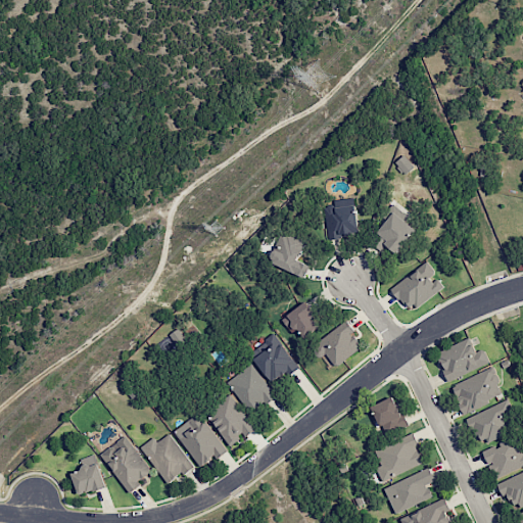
[(394,162),(405,175),(414,167),(405,154),(394,162)]
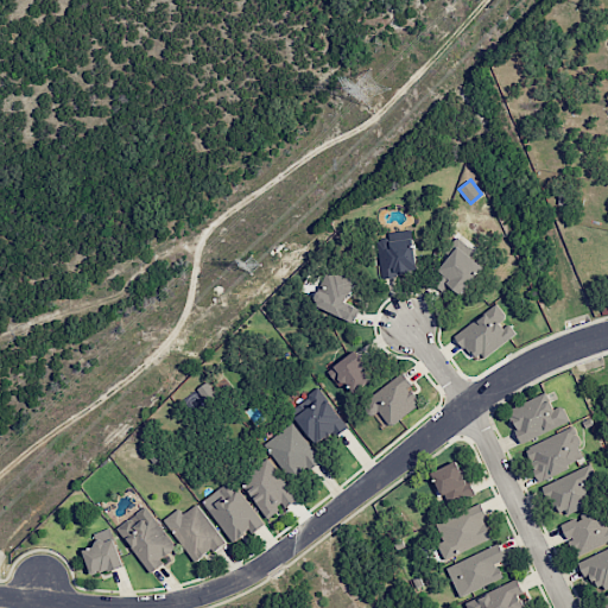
[(378,241),(381,277),(416,273),(412,238),(378,241)]
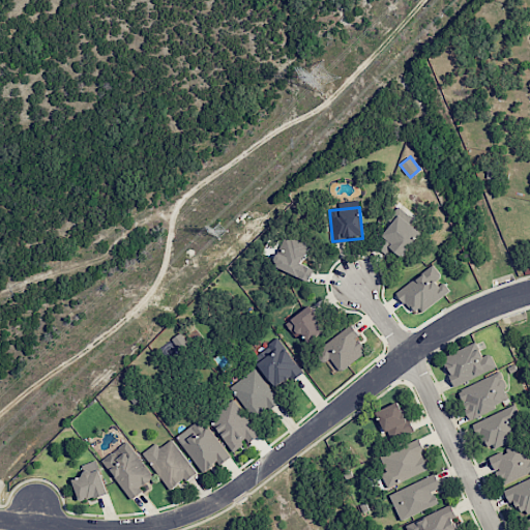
[(421,231),(396,214),(382,236),(392,243),(389,248),(404,258),(421,231)]
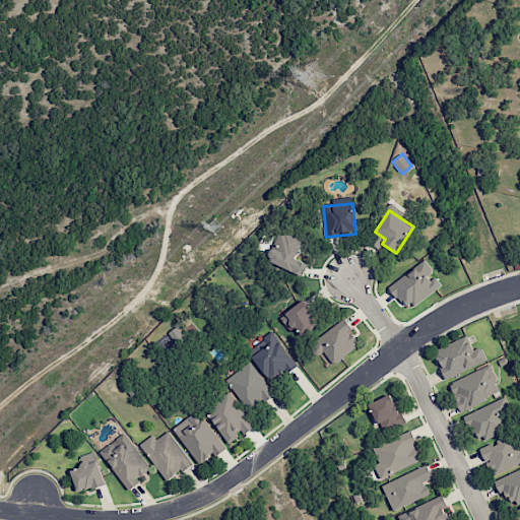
[(308,264),(296,259),(305,239),(281,229),(268,260),(304,275),(308,264)]
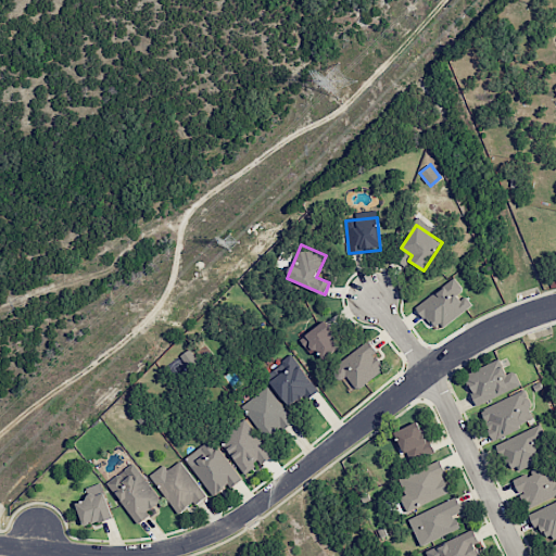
[(471,306),(462,291),(463,290),(455,278),(417,303),(434,330),(471,306)]
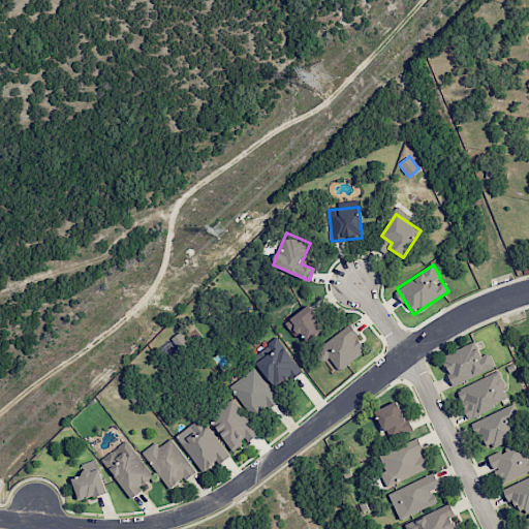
[(325,329),(308,305),(286,321),(298,337),(302,333),(308,342),(325,329)]
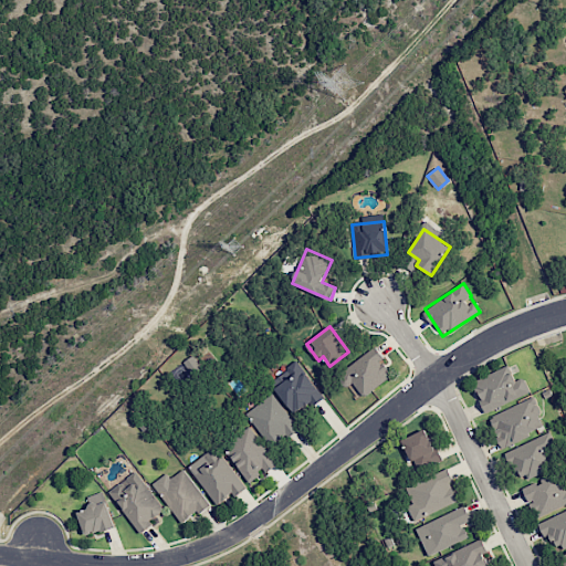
[(353,383),(363,397),(392,376),(380,359),(384,358),(376,347),(337,375),(346,387),(353,383)]
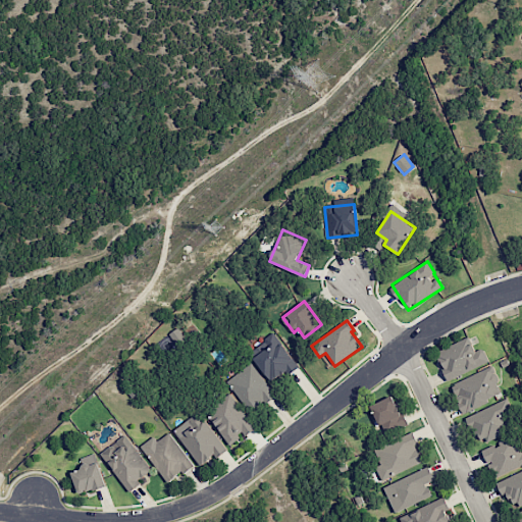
[(186,341),(177,328),(167,334),(175,347),(186,341)]
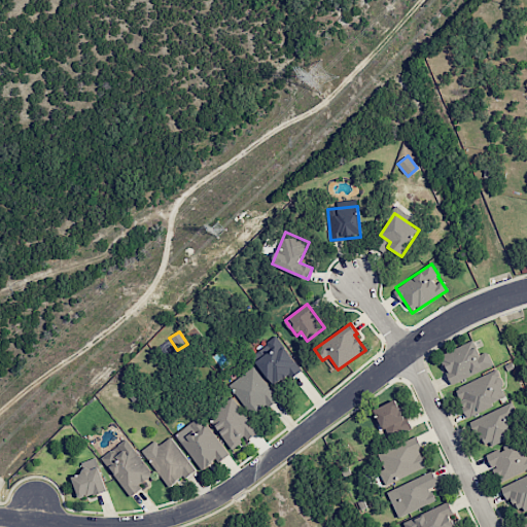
[(301,369),(276,336),(251,355),(276,387),(301,369)]
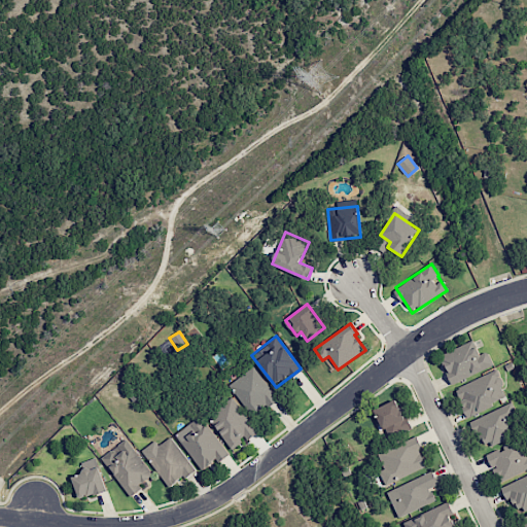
[(440,355),(453,384),(493,365),(487,351),(480,355),(472,340),(440,355)]
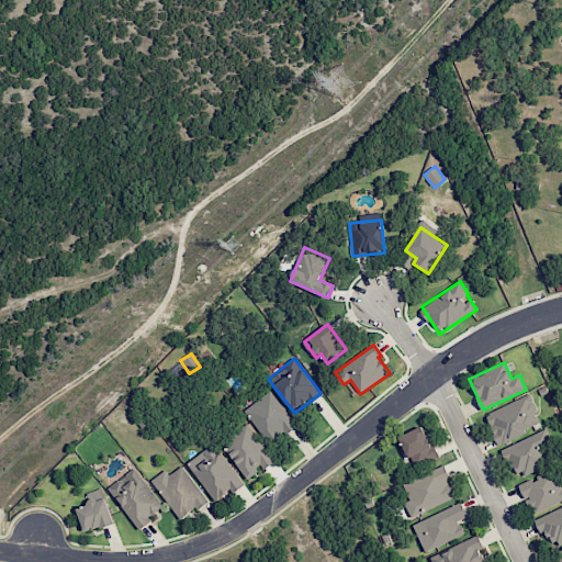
[(244,411),(271,445),(296,425),(269,390),(244,411)]
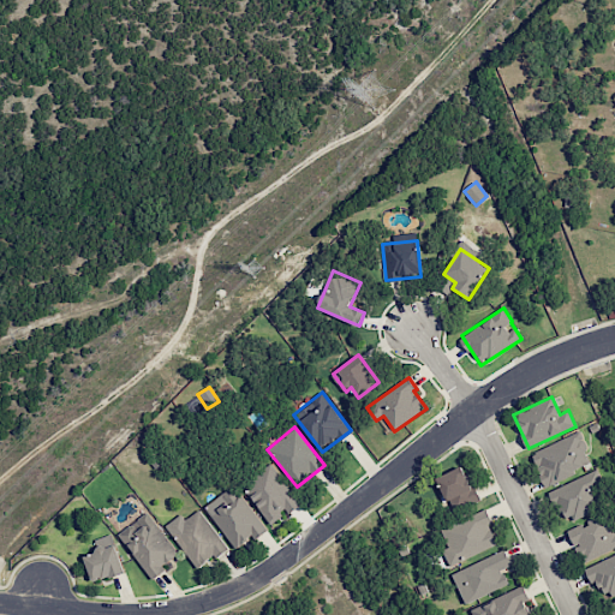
[(531,452),(544,485),(592,466),(579,433),(531,452)]
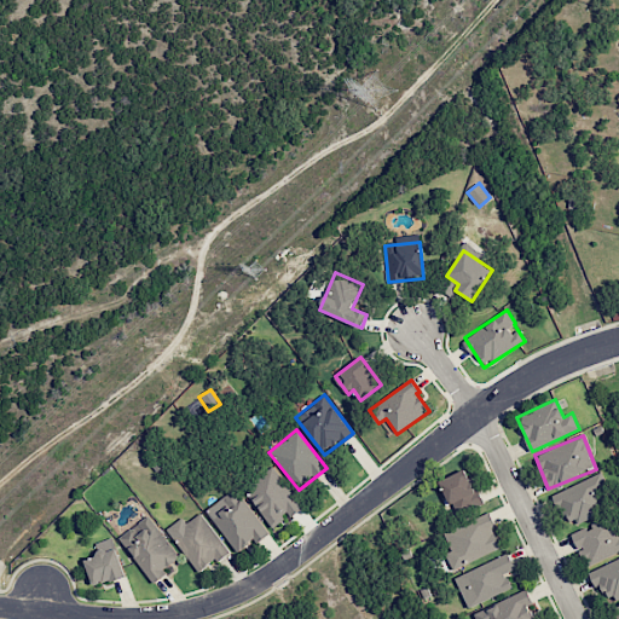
[(288,514),(290,516),(302,507),(272,467),(243,490),(272,527),(288,514)]
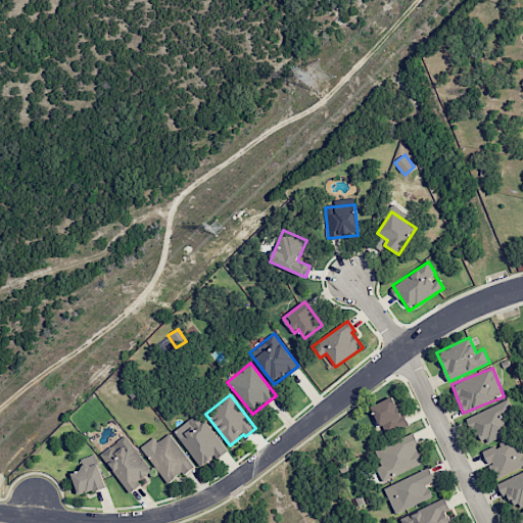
[(371,407),(381,428),(403,418),(393,396),(371,407)]
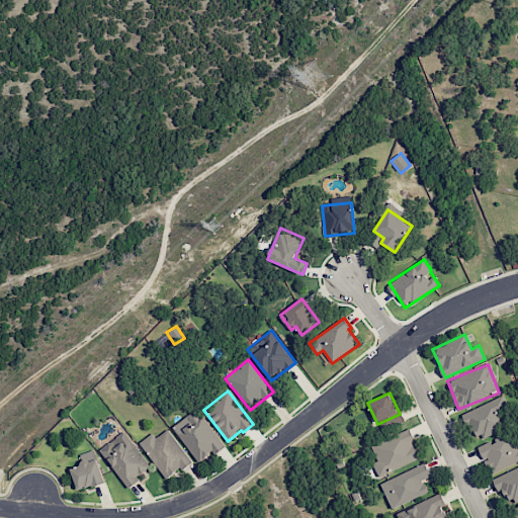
[(500,414),(509,409),(503,396),(462,414),(472,436),(481,433),(483,438),(506,428),(500,414)]
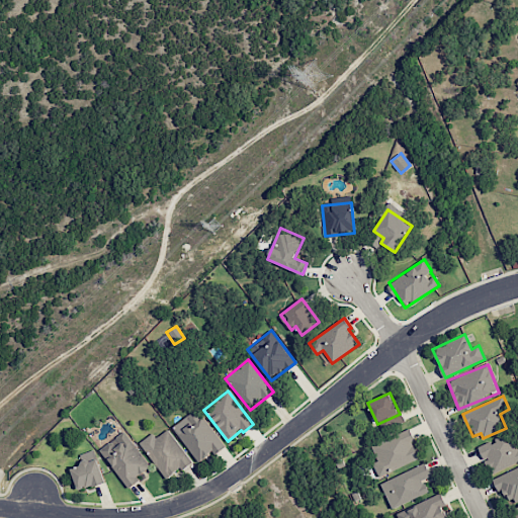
[(225,447),(196,409),(172,427),(197,462),(214,450),(216,453),(225,447)]
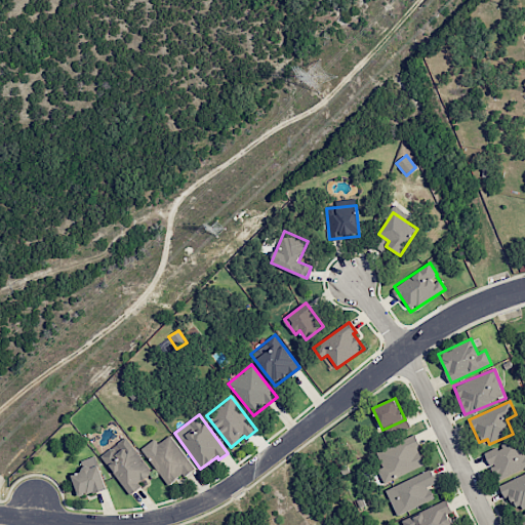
[(194,467),(169,435),(158,444),(154,439),(140,449),(169,486),(194,467)]
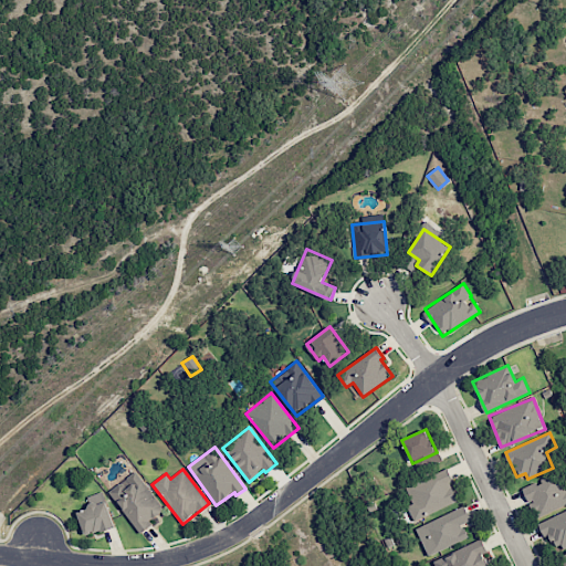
[(459,502),(447,469),(401,486),(413,519),(459,502)]
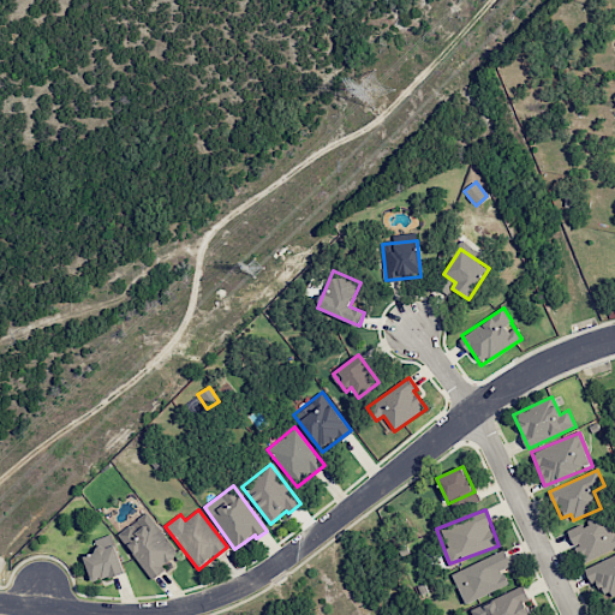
[(166,569),(163,566),(179,554),(147,512),(117,535),(153,580),(166,569)]
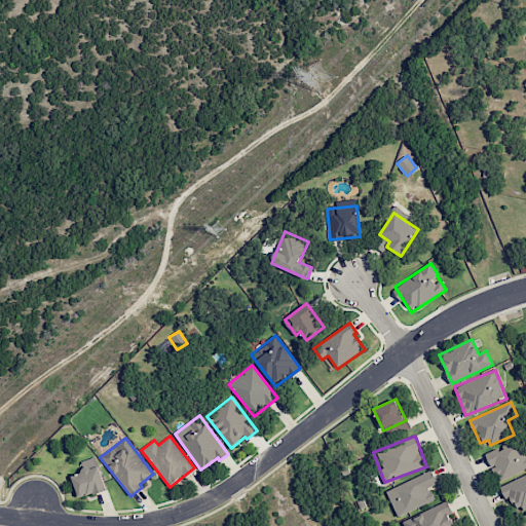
[(486,458),(498,482),(525,467),(525,451),(521,441),(486,458)]
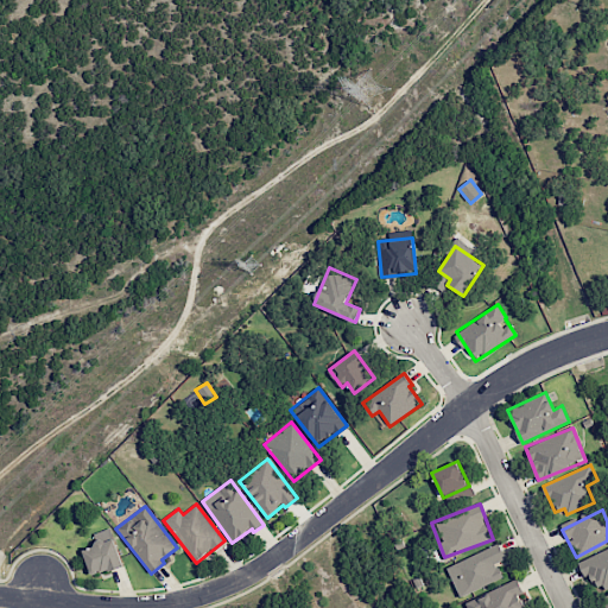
[(92,576),(122,565),(114,538),(82,548),(92,576)]
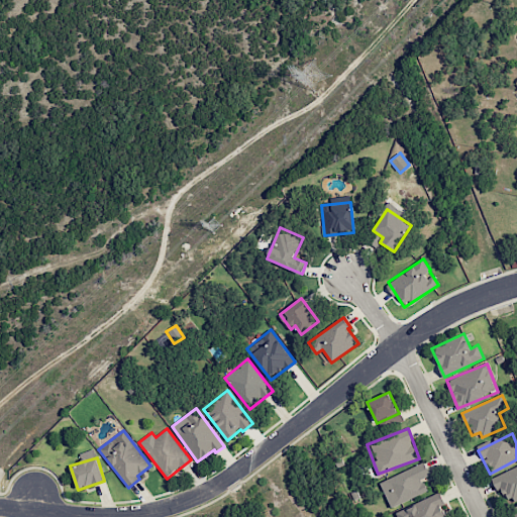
[(428,491),(422,479),(430,475),(424,462),(380,482),(391,507),(428,491)]
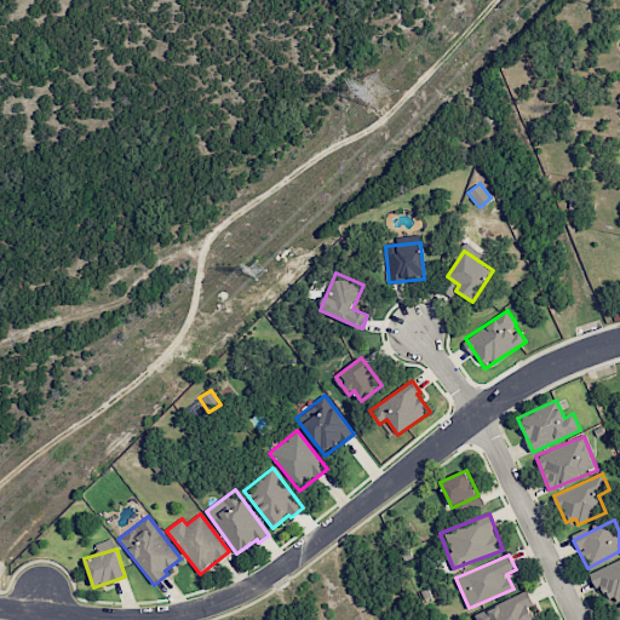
[(619,558),(592,570),(604,603),(619,596),(619,558)]
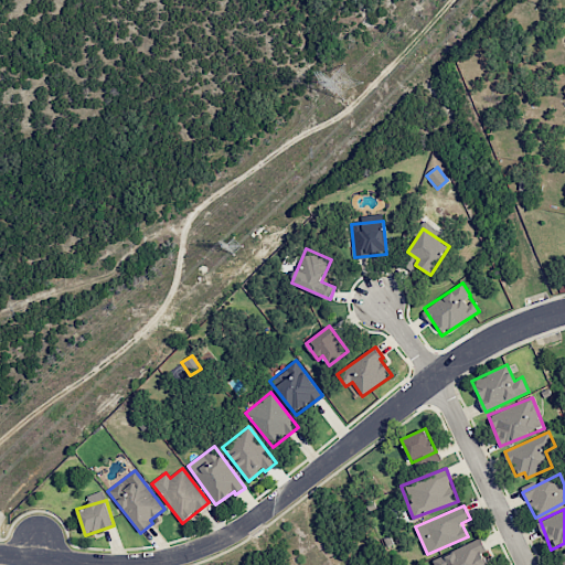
[(432,558),(434,564),(487,564),(482,552),(486,551),(481,539),(432,558)]
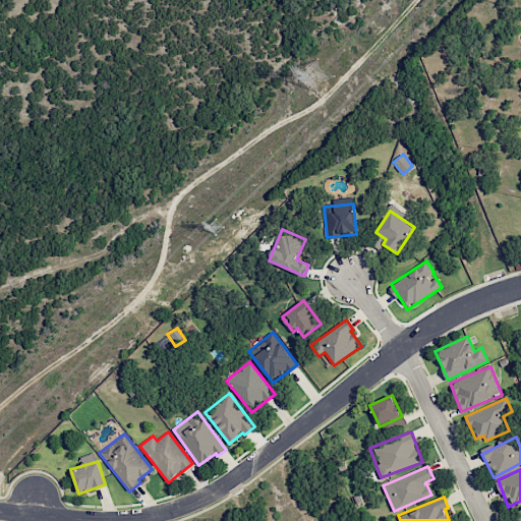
All buildings are outlined.
